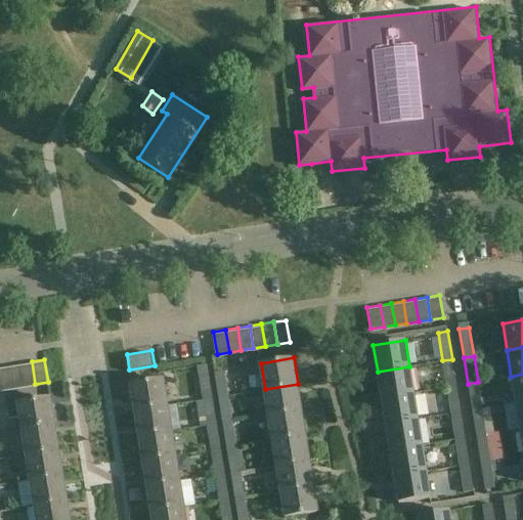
[(446,387),(456,385),(452,359),(442,360),(446,387)]
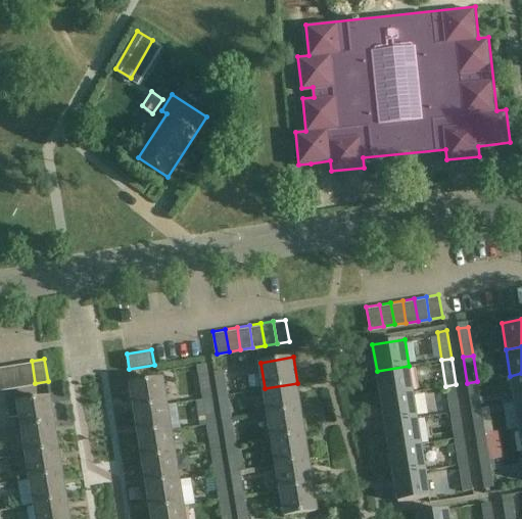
[(32,361),(19,363),(22,385),(35,383),(32,361)]
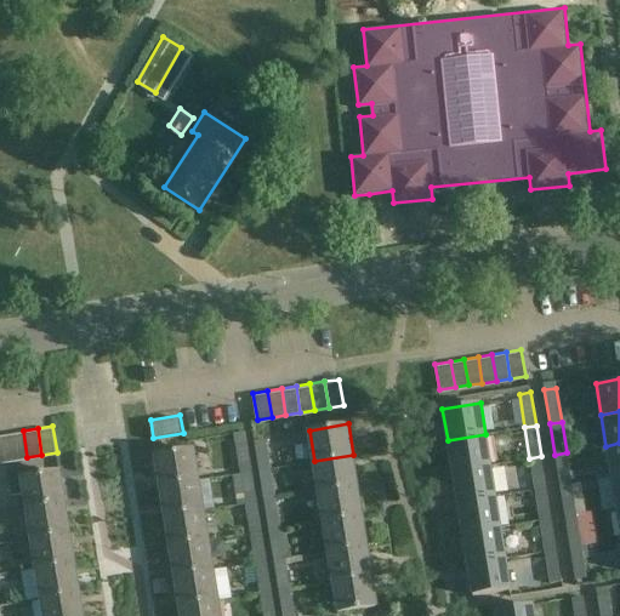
[(23,431),(9,433),(13,460),(27,457),(23,431)]
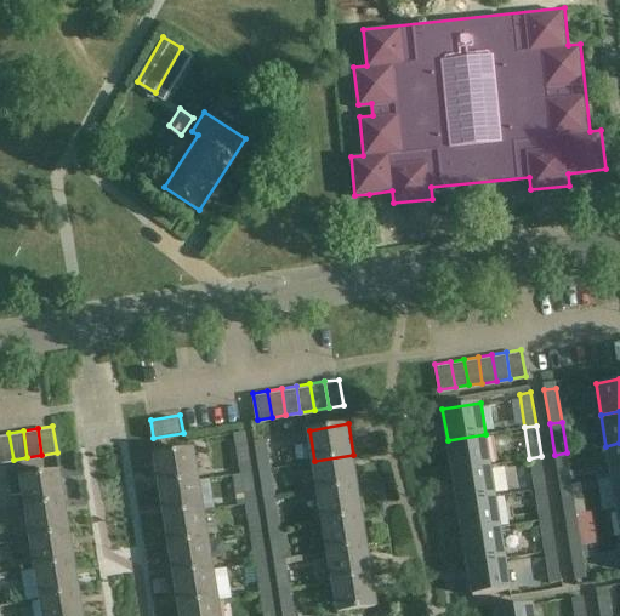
[(9,433),(0,433),(0,461),(13,460),(9,433)]
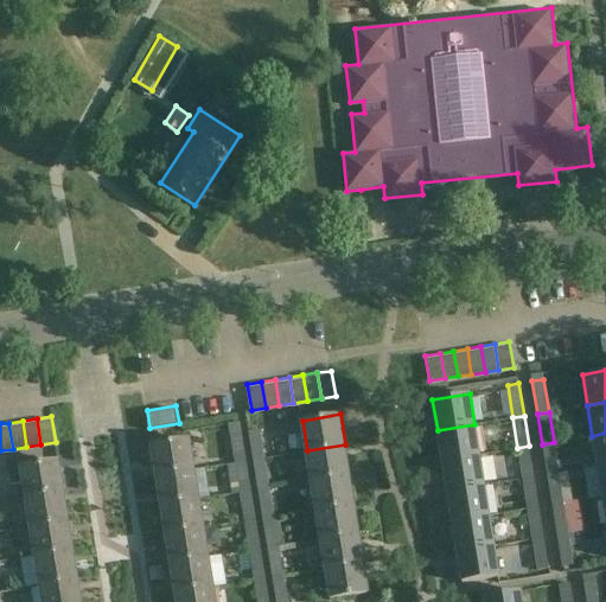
[(479,454),(479,452),(474,424),(438,430),(442,460),(479,454)]
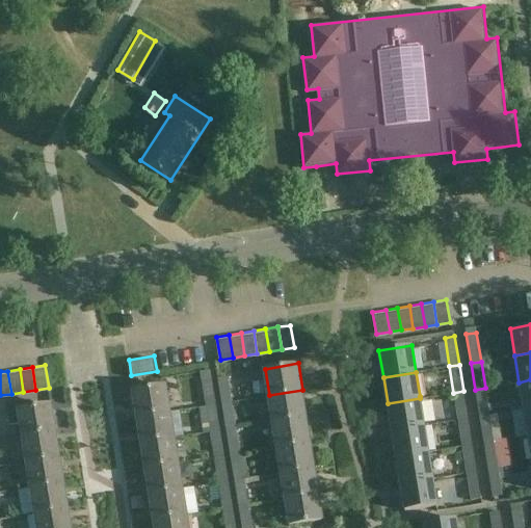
[(221,402),(232,401),(228,374),(217,376),(221,402)]
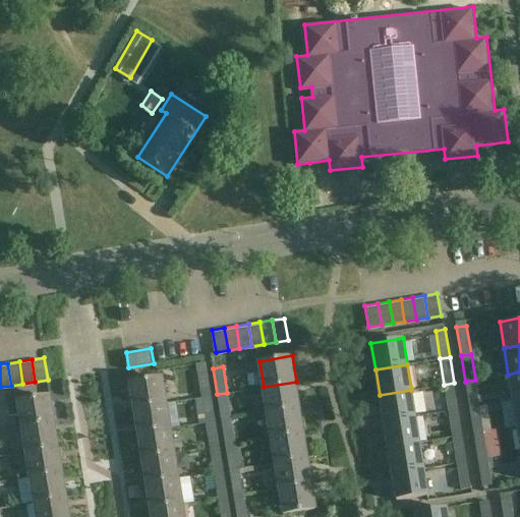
[(197,370),(201,397),(212,395),(208,368),(197,370)]
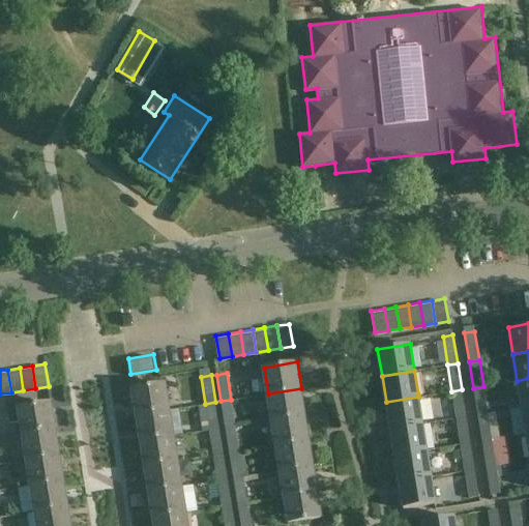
[(528,378),(517,381),(521,407),(528,405),(528,378)]
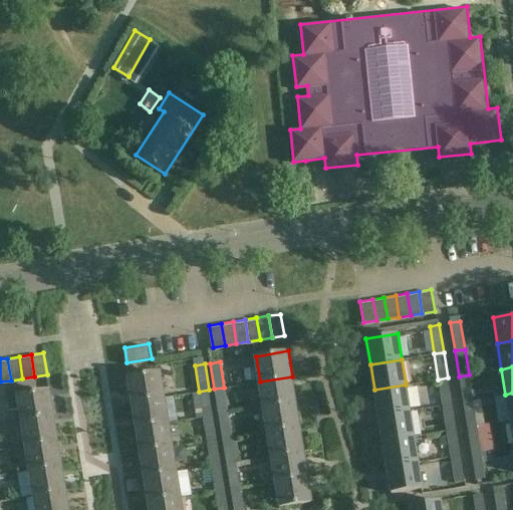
[(134,402),(165,397),(161,371),(130,376),(134,402)]
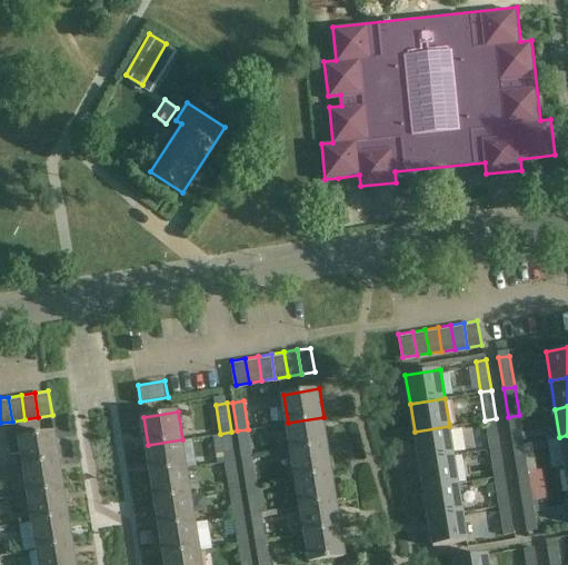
[(512,445),(524,443),(519,415),(508,417),(512,445)]
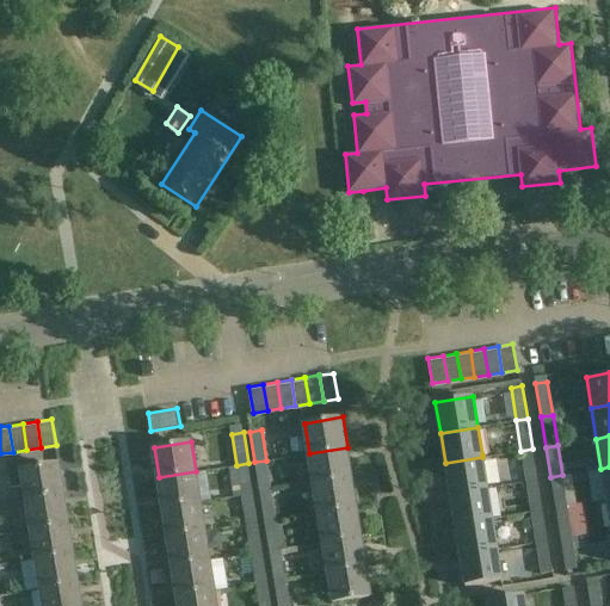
[(309,453),(314,482),(352,476),(347,447),(309,453)]
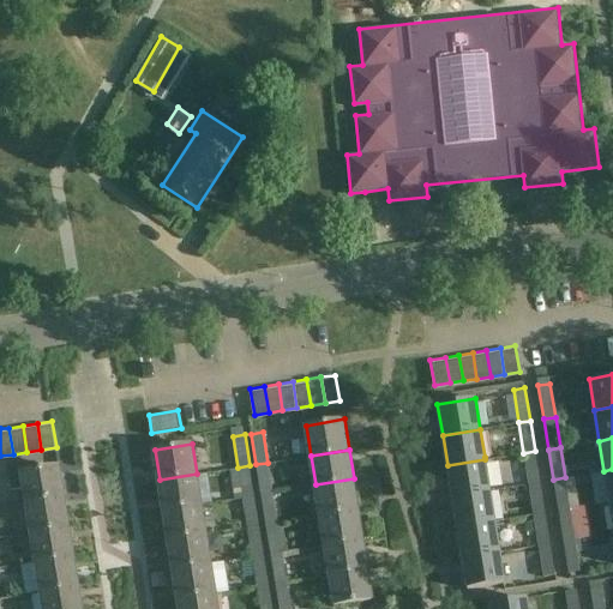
[(528,483),(540,481),(535,451),(523,453),(527,470),(528,483)]
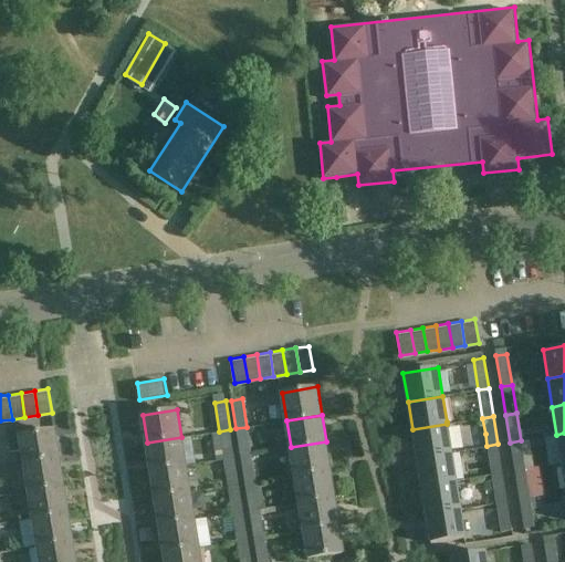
[(22,447),(24,462),(60,457),(55,429),(20,435),(18,424),(8,426),(11,448),(22,447)]
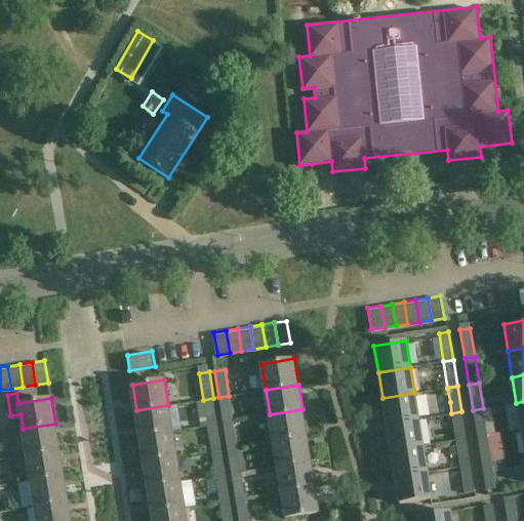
[(414,393),(383,398),(387,424),(418,418),(414,393)]
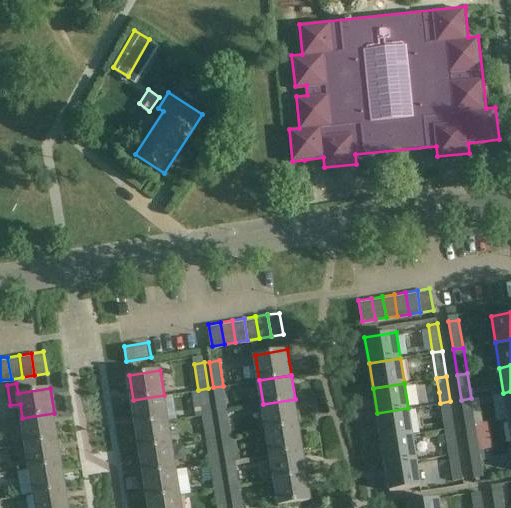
[(217,412),(227,410),(223,386),(213,387),(217,412)]
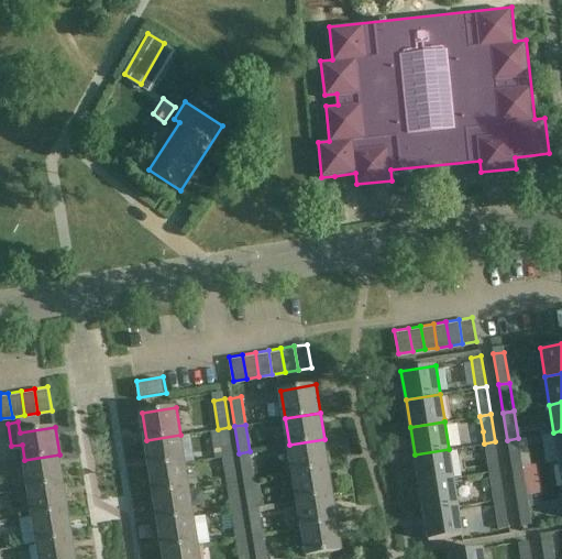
[(218,429),(211,430),(216,457),(222,456),(233,455),(229,427),(218,429)]
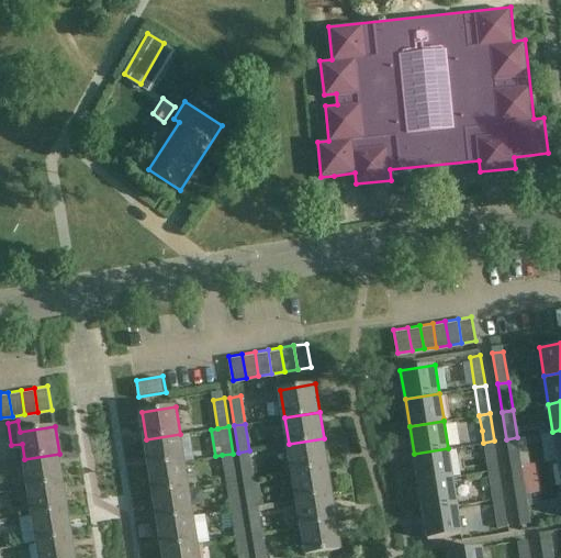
[(146,439),(150,467),(184,461),(180,434),(146,439)]
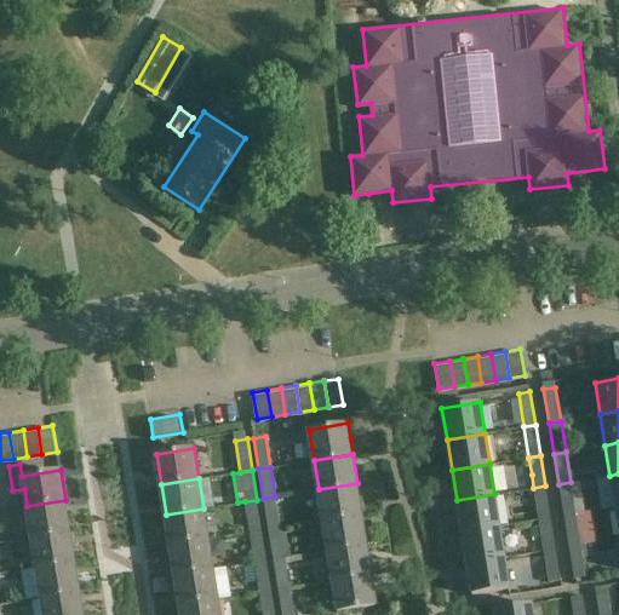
[(563,515),(575,513),(571,482),(559,484),(563,515)]
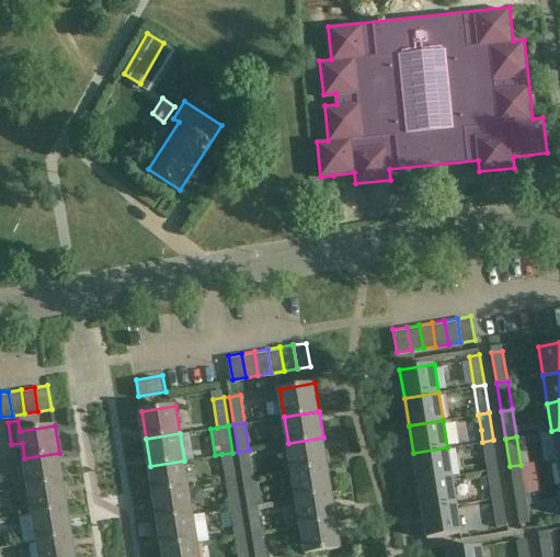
[(288,443),(293,470),(328,465),(323,438),(288,443)]
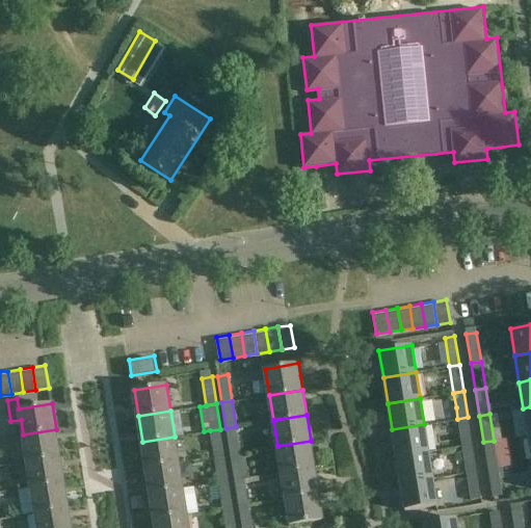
[(461,445),(472,444),(468,417),(457,419),(461,445)]
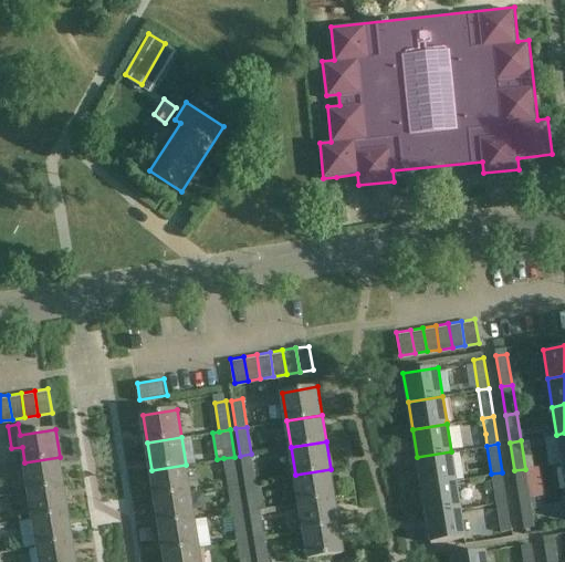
[(421,486),(456,480),(451,451),(417,457),(421,486)]
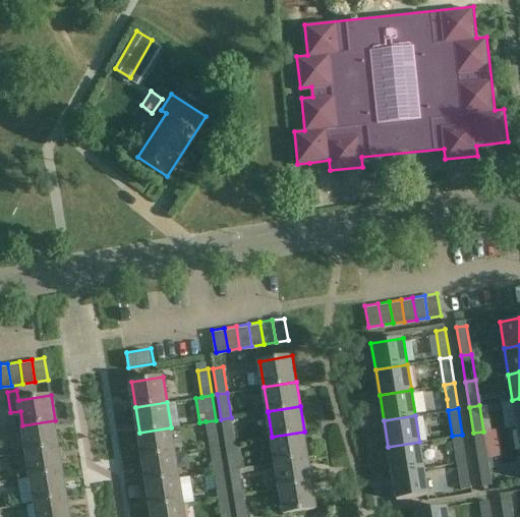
[(26,451),(59,446),(55,420),(22,425),(26,451)]
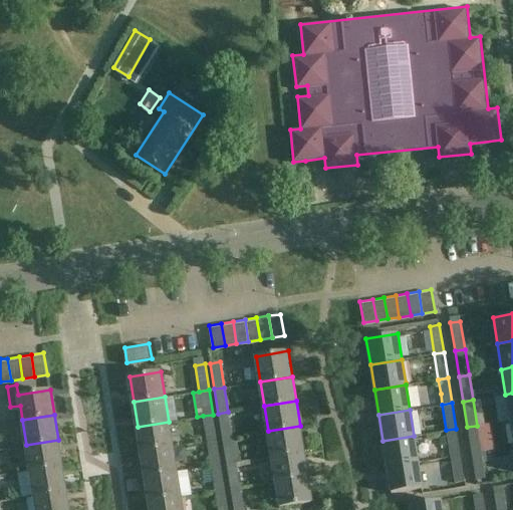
[(207,441),(217,440),(213,415),(203,416),(207,441)]
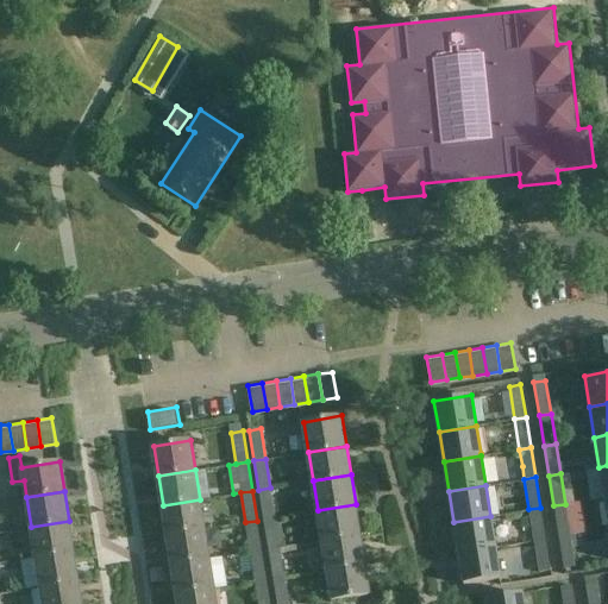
[(271,497),(259,499),(263,520),(275,517),(271,497)]
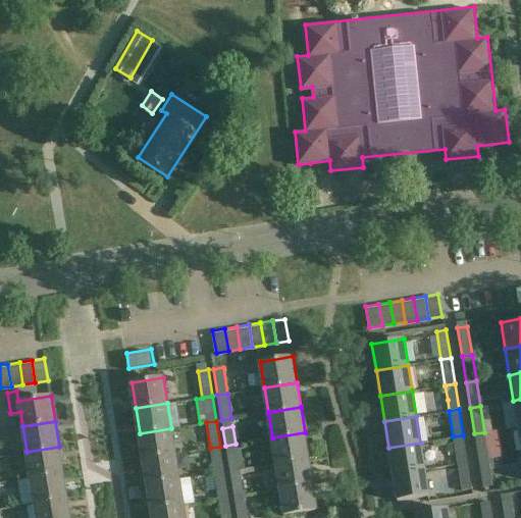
[(140,433),(144,459),(175,454),(171,428),(140,433)]
